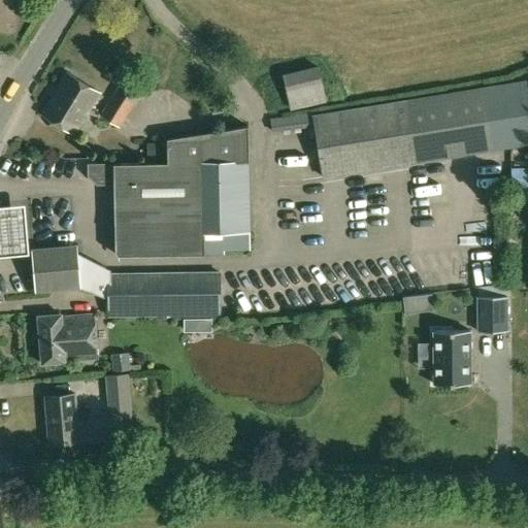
[(291,110),(327,102),(319,65),(283,74),(291,110)]
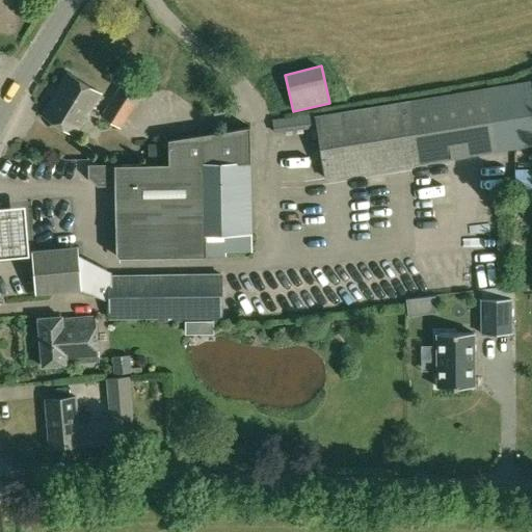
[(75,136),(101,94),(68,73),(41,115),(75,136)]
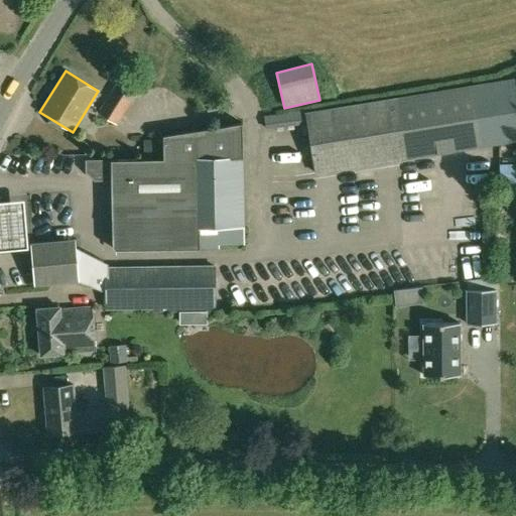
[(120,78),(98,113),(117,125),(139,90),(120,78)]
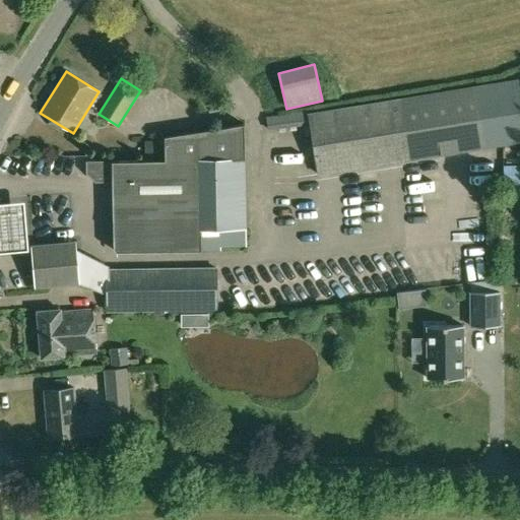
[(318,175),(411,160),(489,148),(478,85),(402,99),(308,113),(308,111),(300,112),(300,109),(278,112),(279,115),(266,117),(268,131),(310,124),(318,175)]
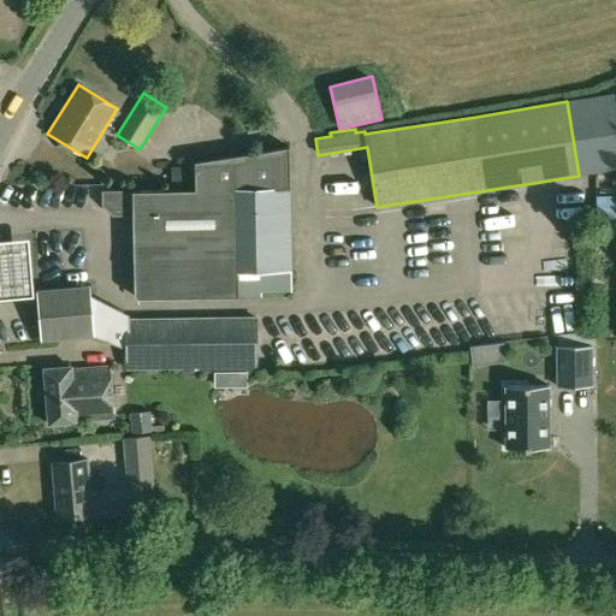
[(291,270),(290,188),(289,147),(195,161),(196,190),(182,191),(182,190),(134,191),(136,298),(184,298),(184,294),(291,291),(291,270)]
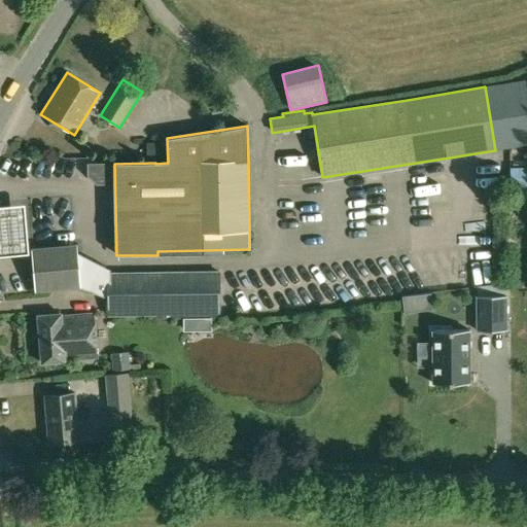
[(162,143),(146,143),(147,153),(162,153),(162,143)]
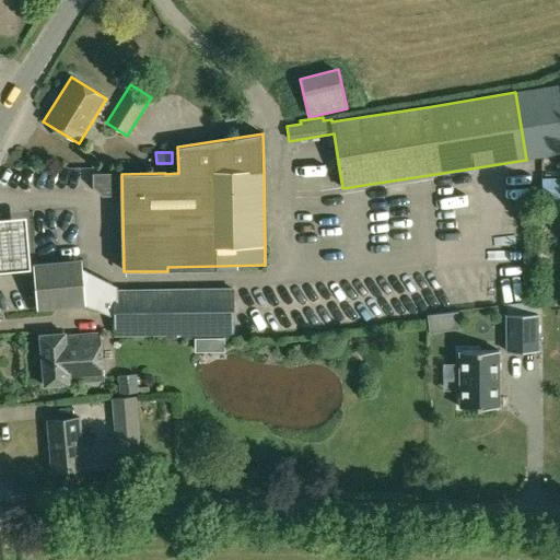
[(311,178),(335,177),(335,161),(311,162),(311,178)]
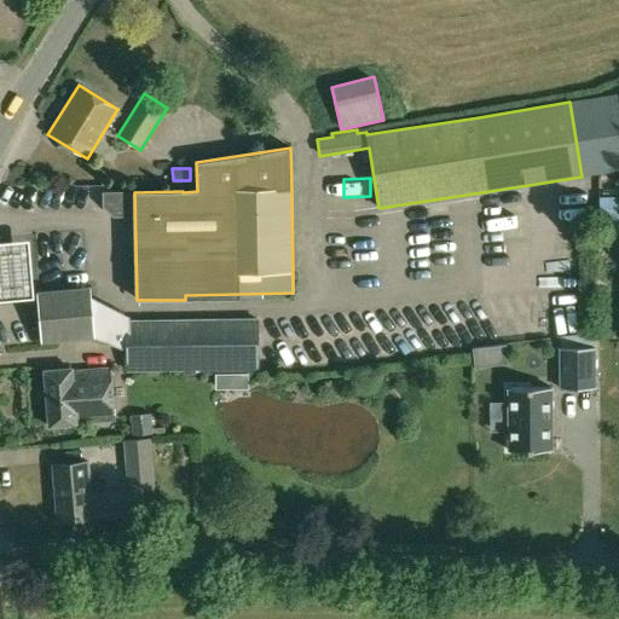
[(0,296),(33,295),(29,242),(0,243),(0,296)]
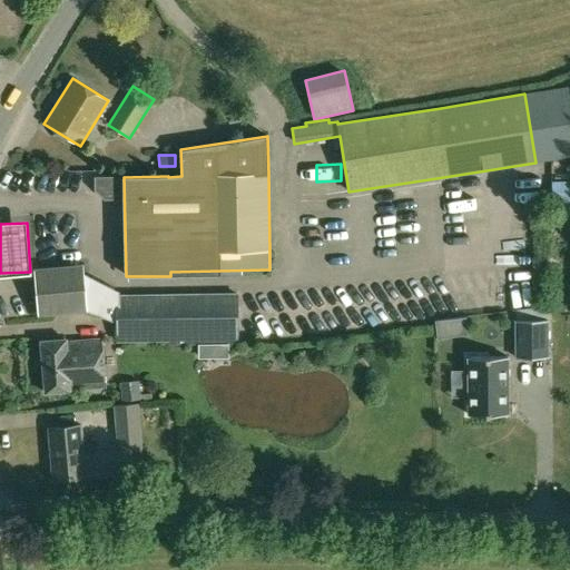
[(239,294),(119,295),(119,293),(84,275),(82,266),(33,271),(38,317),(87,314),(117,325),(117,342),(170,342),(170,344),(239,344),(239,294)]
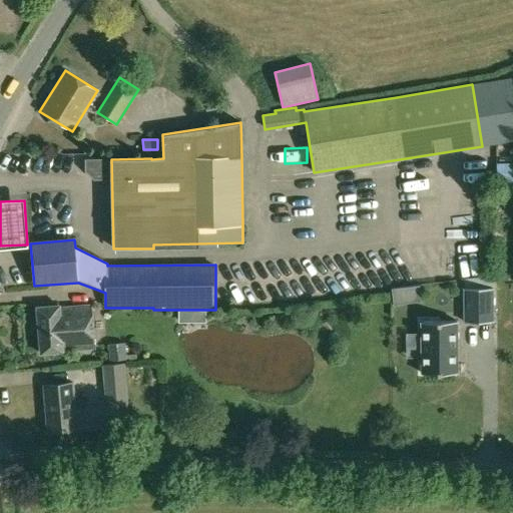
[(482,242),(464,243),(466,281),(472,281),(471,270),(484,269),(482,242)]
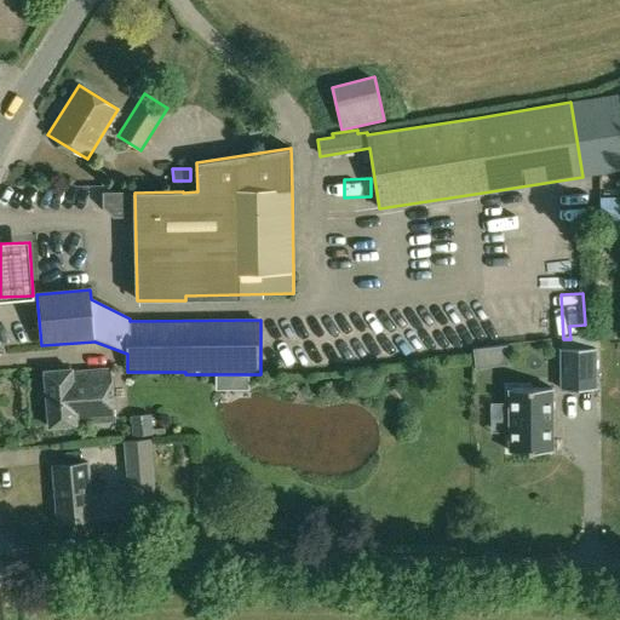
[(561,349),(562,390),(596,390),(595,348),(561,349)]
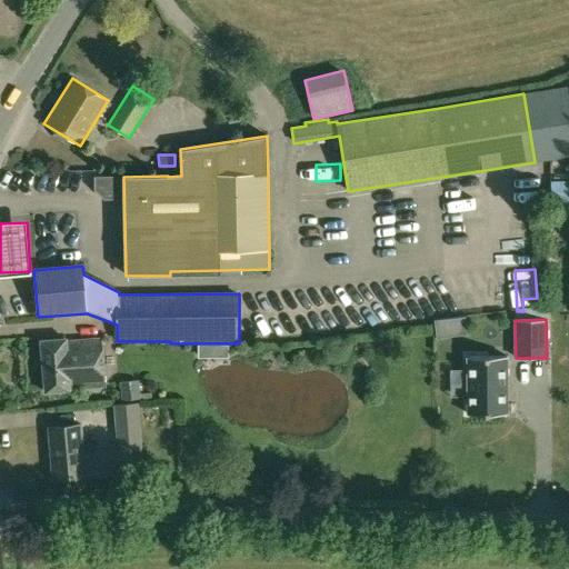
[(106,386),(101,338),(66,341),(66,339),(41,341),(46,392),(70,390),(70,388),(106,386)]
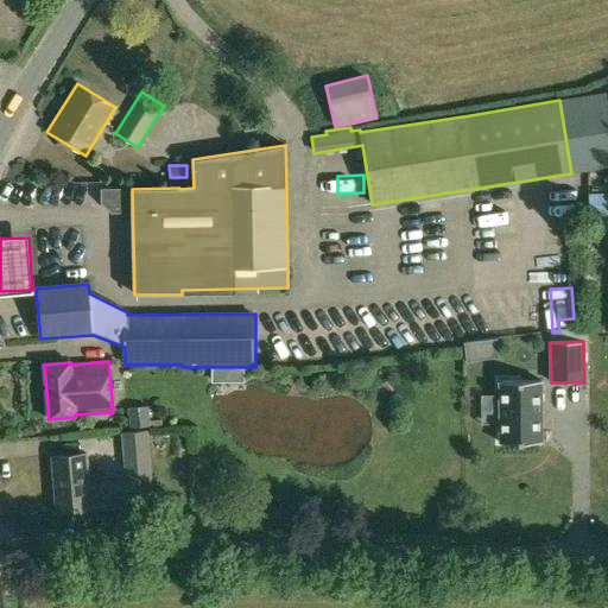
[(128,407),(130,428),(149,426),(150,430),(162,429),(160,420),(150,422),(149,406),(128,407)]
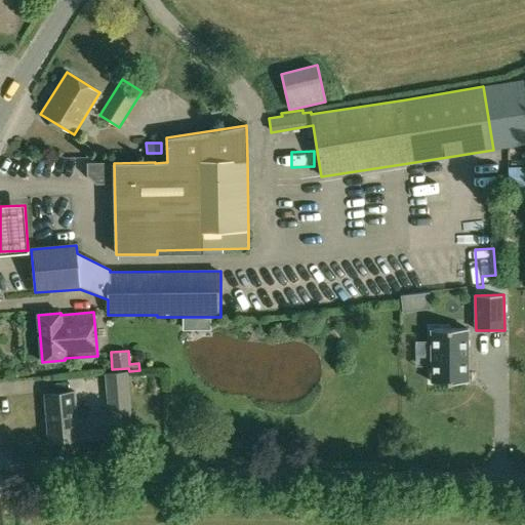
[(107,387),(111,438),(133,435),(132,415),(143,413),(142,385),(107,387)]
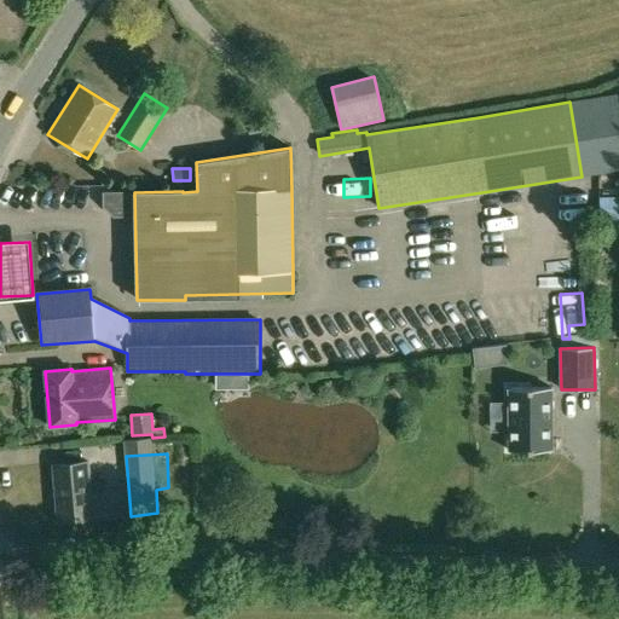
[(104,516),(102,475),(90,476),(88,462),(53,464),(58,521),(104,516)]
